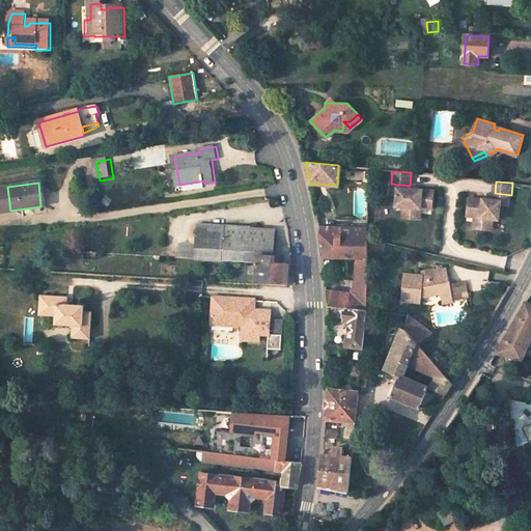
[(410,186),(391,184),(390,194),(396,194),(395,206),(400,206),(411,207),(411,217),(418,218),(419,207),(431,208),(432,192),(410,190),(410,186)]
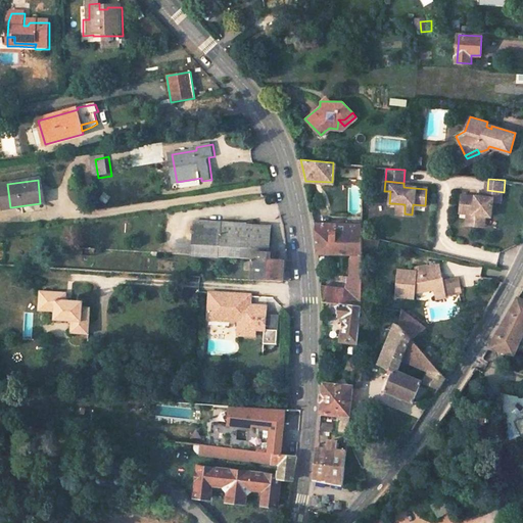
[(478,195),(478,196),(465,194),(463,211),(468,212),(467,223),(479,224),(480,214),(485,214),(490,215),(491,199),(503,200),(504,192),(487,190),(487,196),(478,195)]
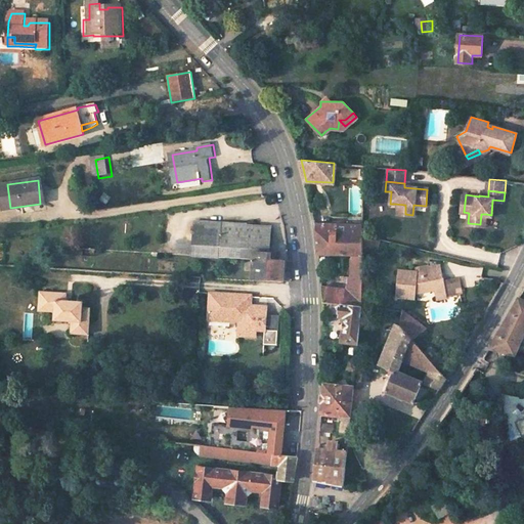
[(405,205),(395,204),(394,213),(405,214),(405,205)]
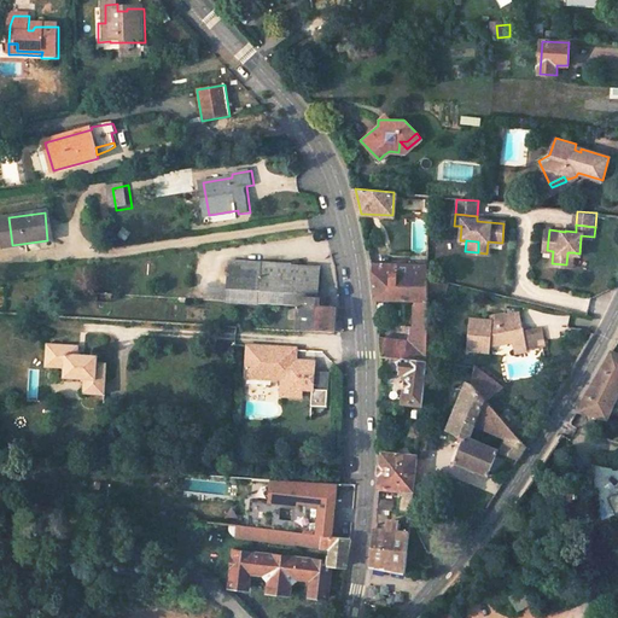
[(228,275),(260,278),(261,261),(228,258),(228,275)]
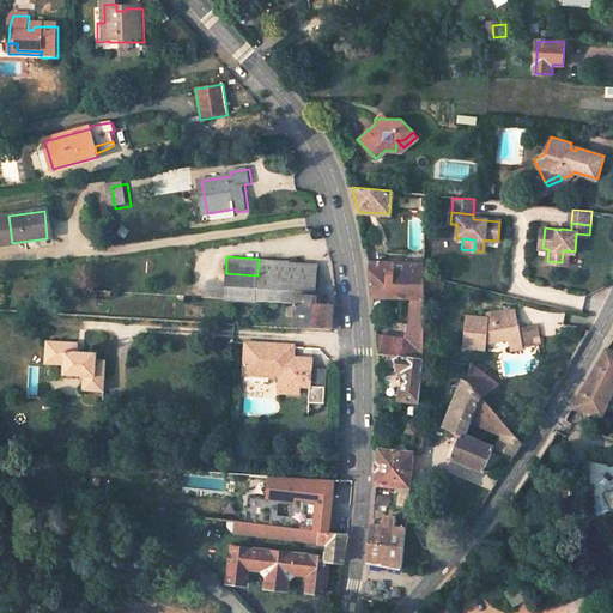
[(256,299),(296,302),(295,327),(328,328),(329,310),(331,303),(313,302),(315,263),(259,259),(258,275),(226,273),(224,298),(256,299)]
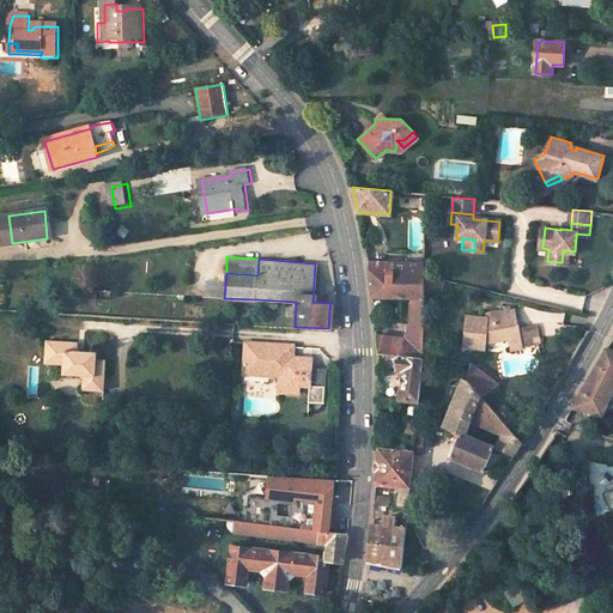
[(400,398),(419,399),(424,356),(431,357),(431,344),(424,344),(424,263),(369,260),(372,296),(411,297),(410,322),(406,338),(376,335),(377,352),(377,366),(400,369),(404,369),(402,374),(400,398)]
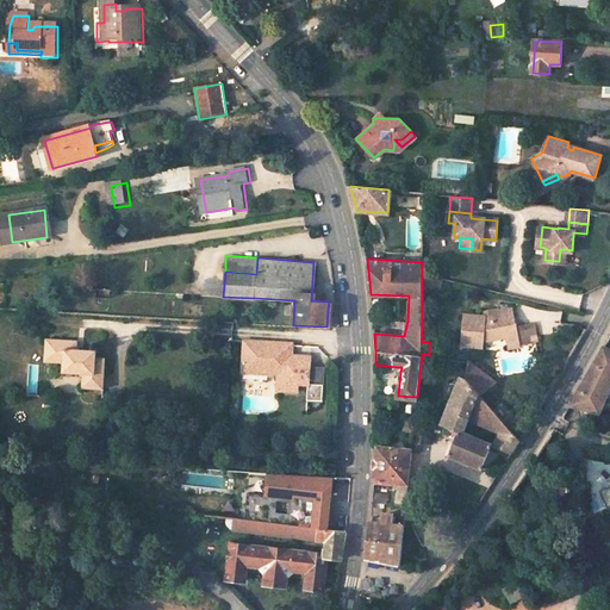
[(485,317),(465,315),(462,344),(483,347),(484,336),(508,332),(510,348),(523,347),(523,343),(529,342),(527,325),(520,325),(520,323),(516,323),(515,317),(517,317),(516,313),(499,316),(499,310),(485,312),(485,317)]
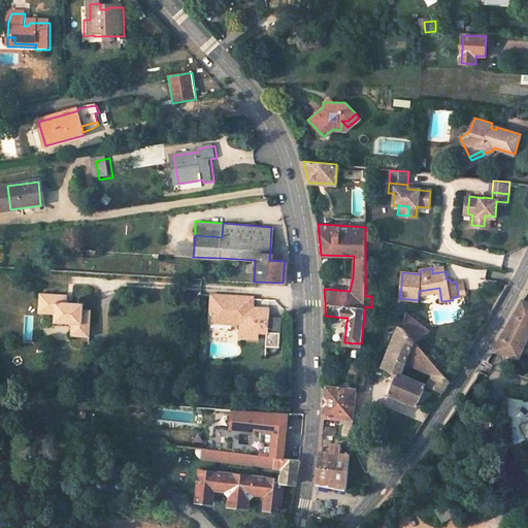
[(463,279),(456,282),(458,296),(465,295),(463,279)]
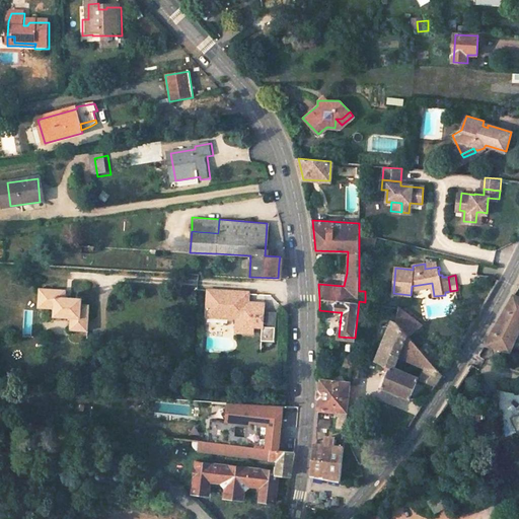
[(235,330),(252,331),(252,325),(262,326),(263,305),(247,305),(247,291),(215,289),(215,292),(207,292),(206,315),(208,315),(226,316),(236,317),(235,330)]
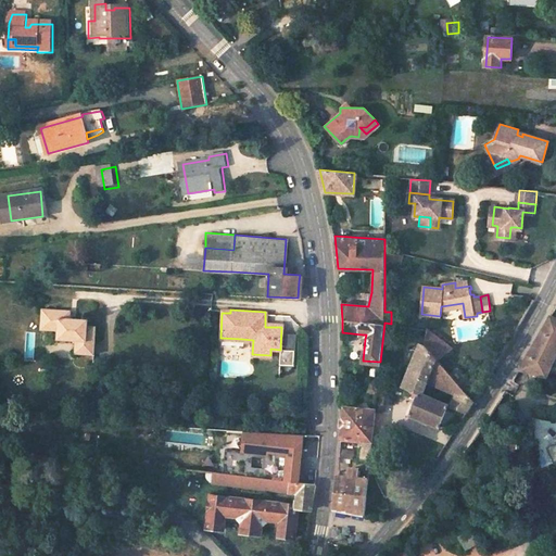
[(85,356),(98,356),(98,328),(90,328),(90,321),(72,321),(72,313),(49,313),(49,335),(60,335),(60,343),(78,343),(85,343),(85,356)]
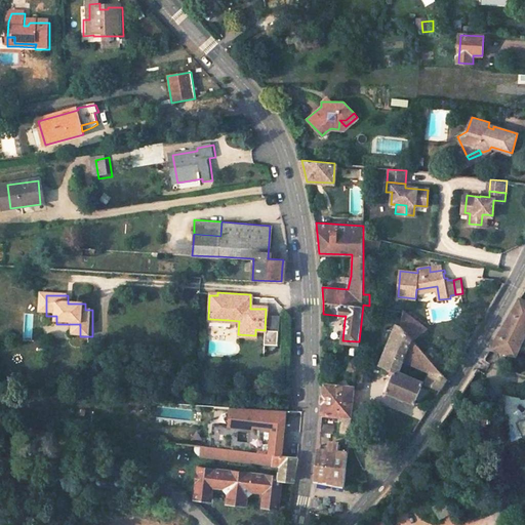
[(488,350),(517,356),(524,334),(524,299),(519,297),(510,312),(488,350)]
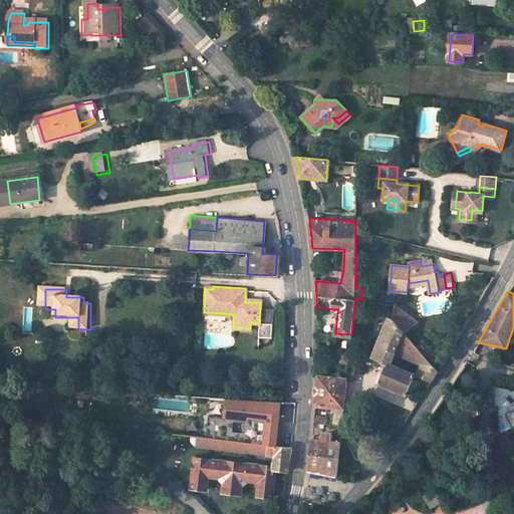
[(419,322),(396,304),(393,318),(390,317),(372,354),(376,356),(374,358),(387,364),(378,383),(407,395),(415,374),(432,382),(435,376),(438,370),(424,354),(421,361),(415,373),(390,362),(397,349),(405,333),(406,332),(419,322)]
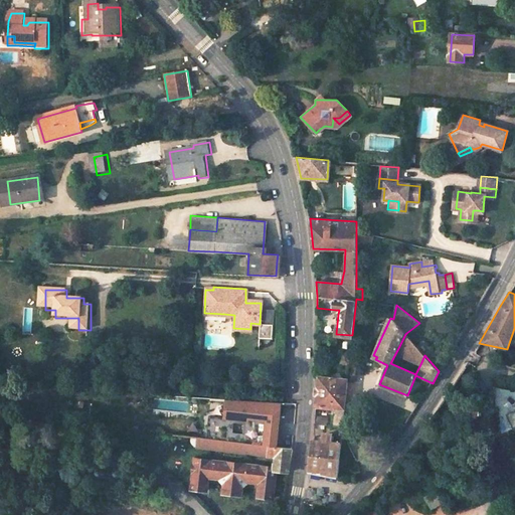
[(421,362),(424,355),(406,333),(405,334),(397,350),(421,362)]
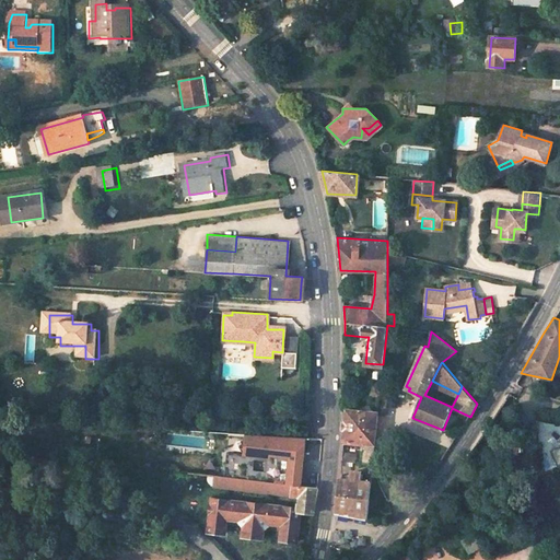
[(338,511),(368,517),(373,463),(377,416),(385,416),(387,392),(381,391),(381,383),(371,383),(371,393),(380,394),(378,412),(346,408),(343,434),(343,441),(363,443),(362,467),(365,468),(365,479),(341,477),(340,477),(339,496),(338,511)]
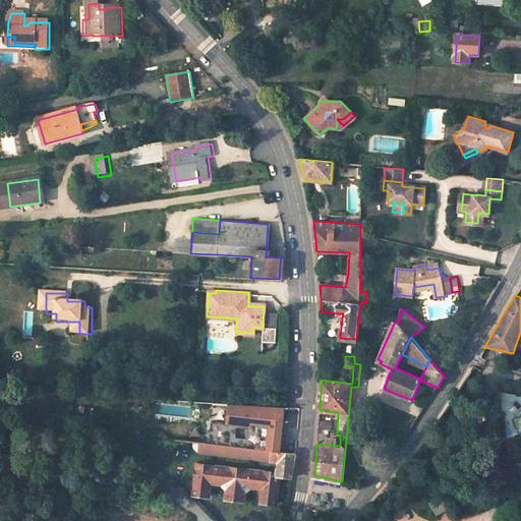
[(256,497),(271,499),(275,473),(292,475),(293,468),(295,453),(280,451),(282,423),(297,424),(298,420),(299,407),(191,401),(157,399),(156,432),(178,436),(176,446),(275,460),(274,471),(198,461),(194,489),(209,491),(211,479),(224,481),(229,486),(240,488),(245,484),(257,486),(256,497)]
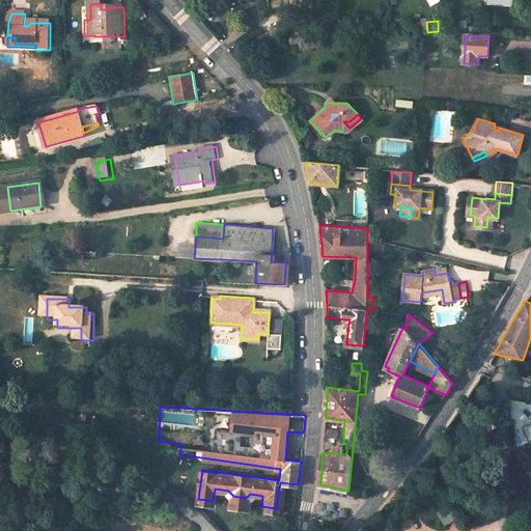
[(340,429),(325,427),(325,436),(339,438),(340,429)]
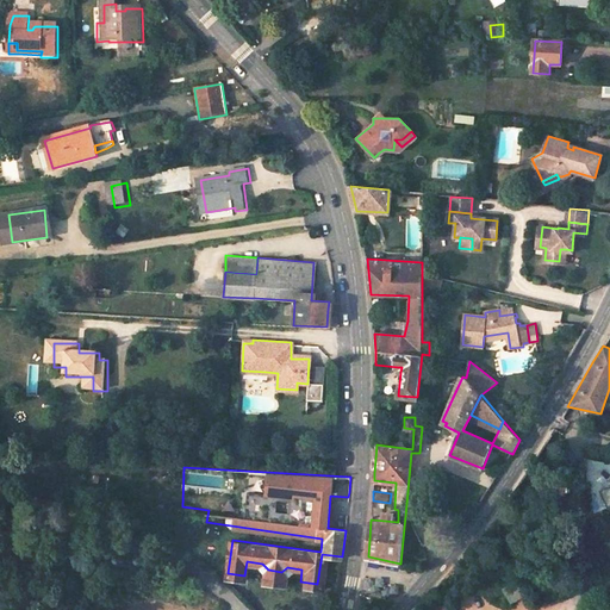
[(281,572),(268,570),(267,579),(280,582),(281,572)]
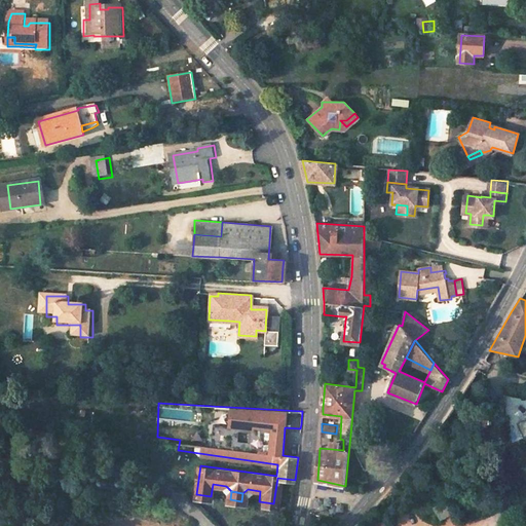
[(436,506),(444,518),(457,509),(450,497),(436,506)]
